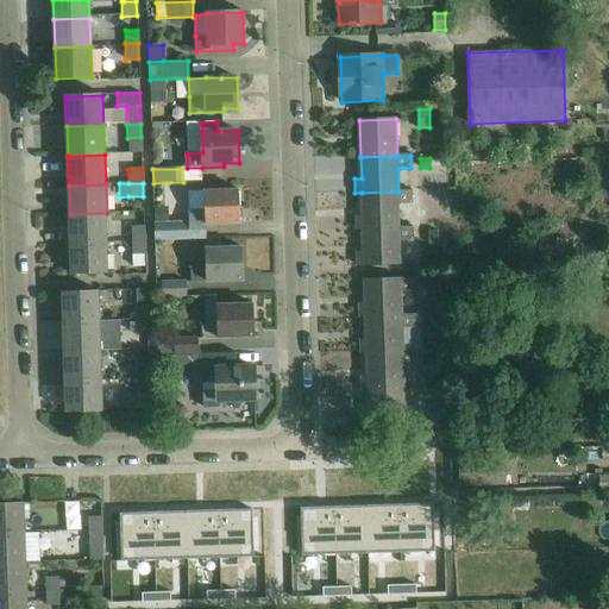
[(165,207),(154,207),(155,240),(206,239),(205,225),(242,224),(239,190),(206,192),(189,193),(189,212),(190,220),(165,220),(165,207)]
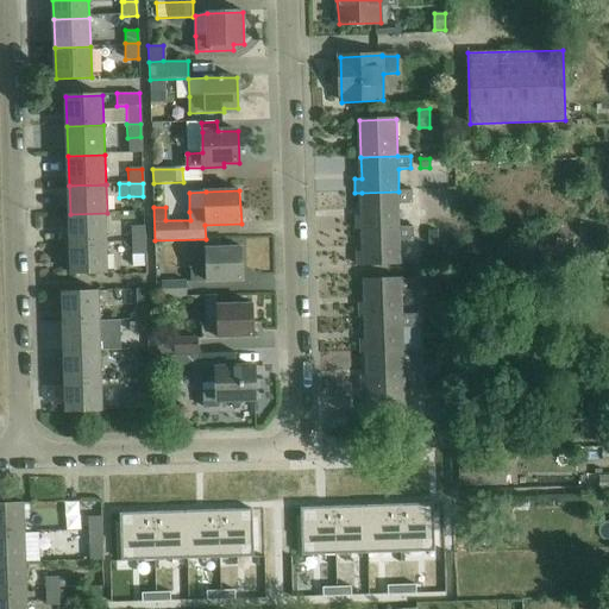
[(363,214),(356,214),(356,228),(363,228),(400,227),(400,203),(413,203),(413,192),(399,192),(362,193),(363,214)]
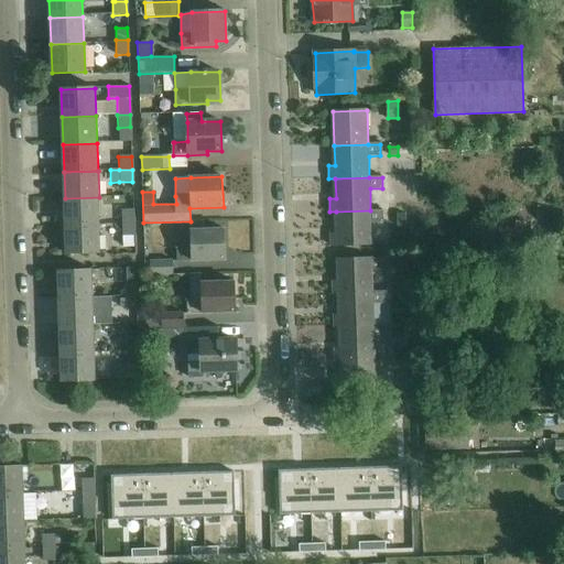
[(99,225),(99,197),(65,198),(65,226),(99,225)]
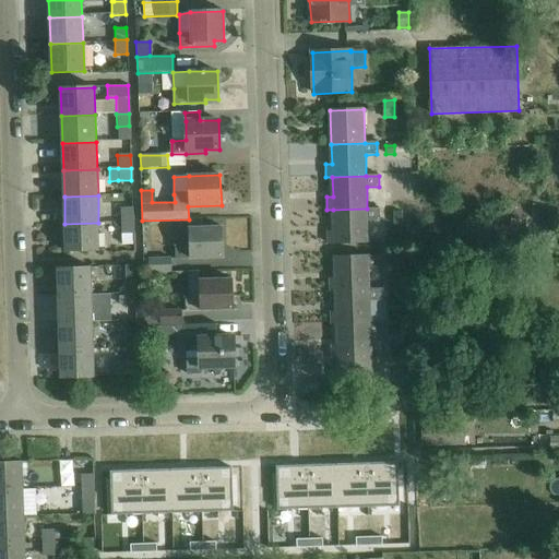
[(120,222),(133,222),(132,209),(120,209),(120,222)]
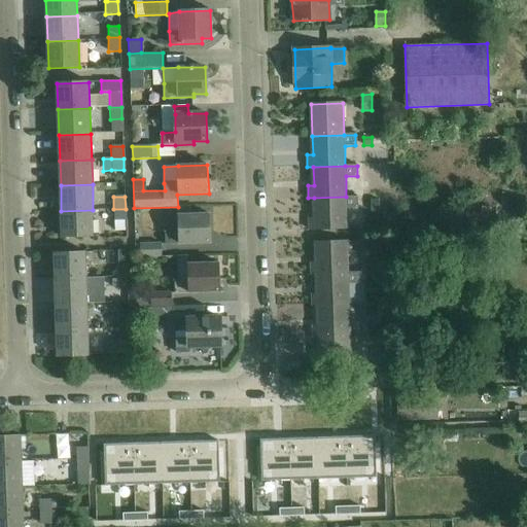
[(315,217),(309,217),(309,231),(315,230),(347,229),(347,207),(358,207),(358,197),(346,197),(314,198),(315,217)]
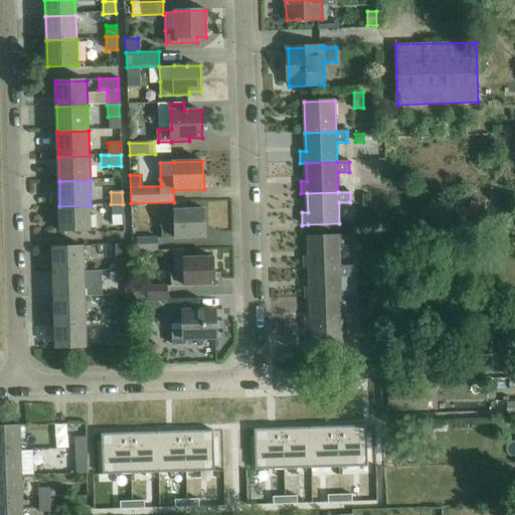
[(123,215),(123,204),(111,204),(111,215),(123,215)]
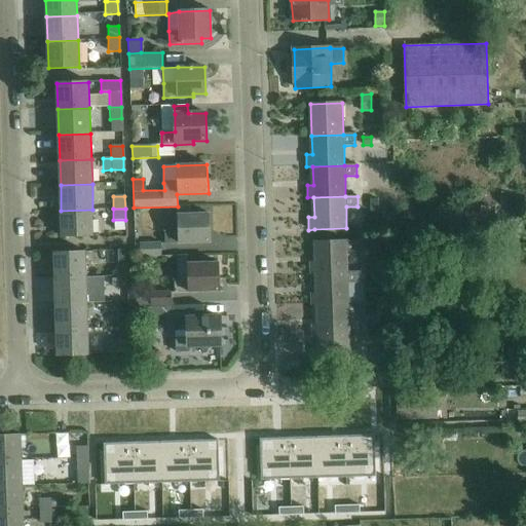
[(94,236),(92,210),(61,211),(62,237),(94,236)]
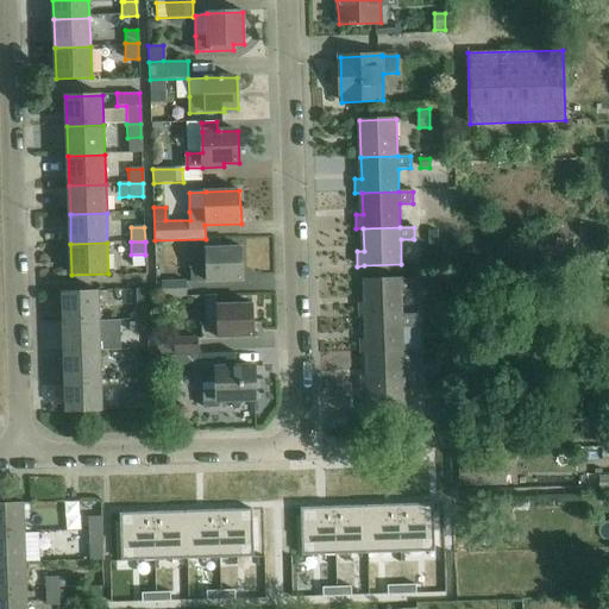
[(193,283),(243,282),(243,249),(208,249),(208,269),(192,269),(193,283)]
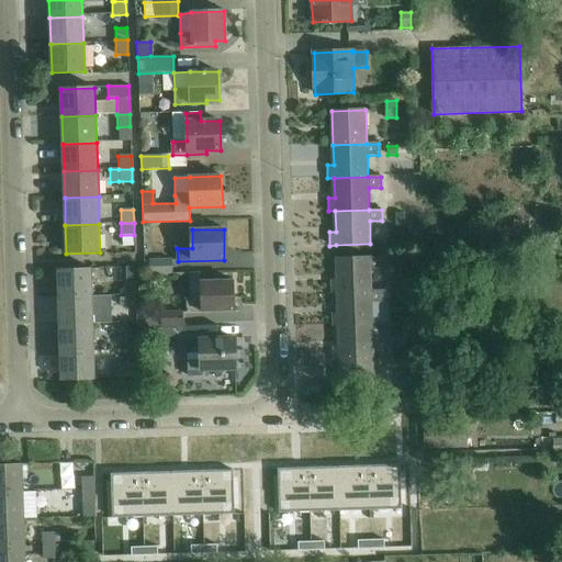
[(337,280),(330,280),(330,293),(337,293),(372,292),(371,269),(384,269),(383,257),(371,257),(336,258),(337,280)]
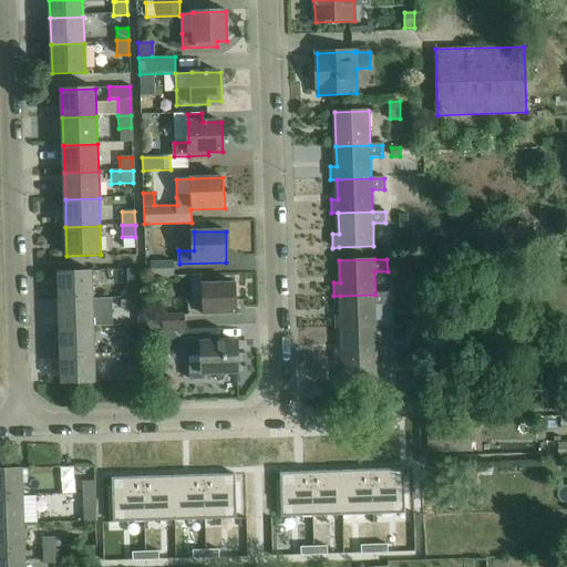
[(412,263),(403,264),(403,274),(412,274),(412,263)]
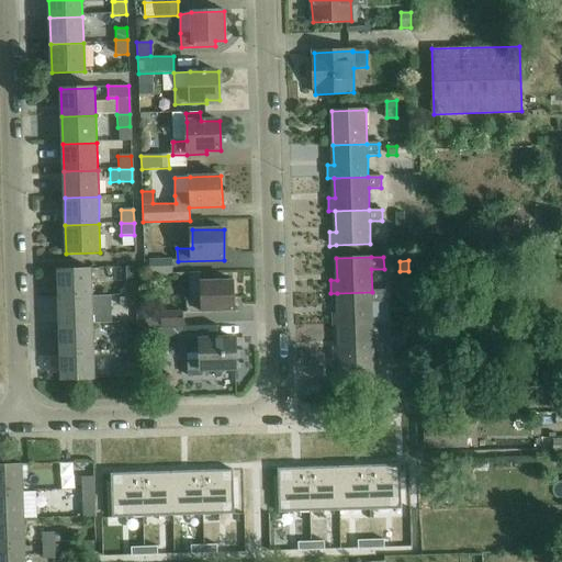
[(150,274),(173,274),(173,261),(150,261),(150,274)]
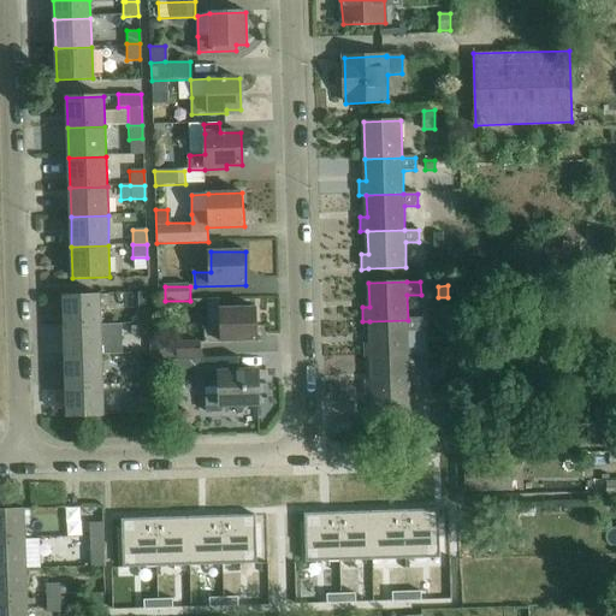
[(135,325),(148,324),(148,292),(134,294),(135,325)]
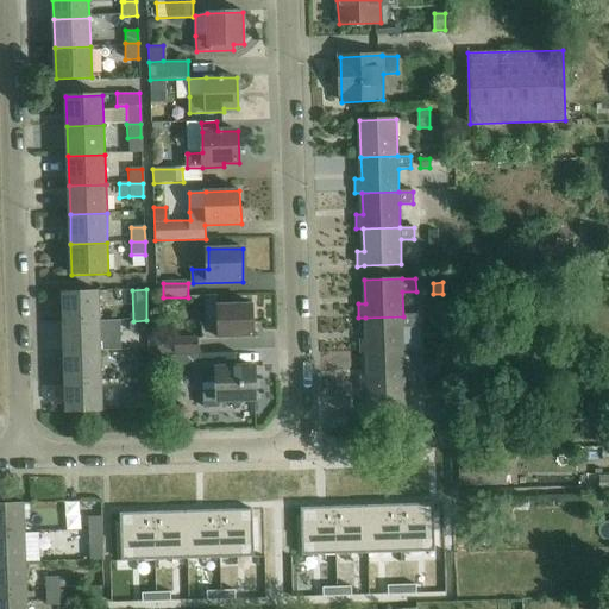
[(64,322),(101,321),(100,292),(63,293),(64,322)]
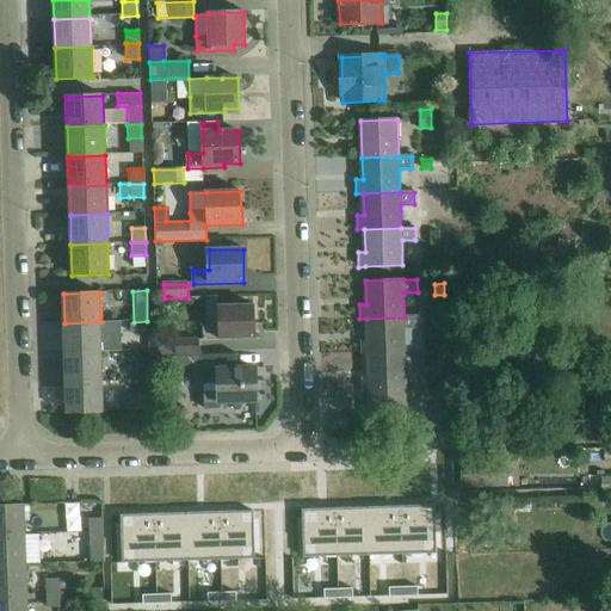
[(204,340),(255,339),(254,306),(220,307),(220,326),(204,326),(204,340)]
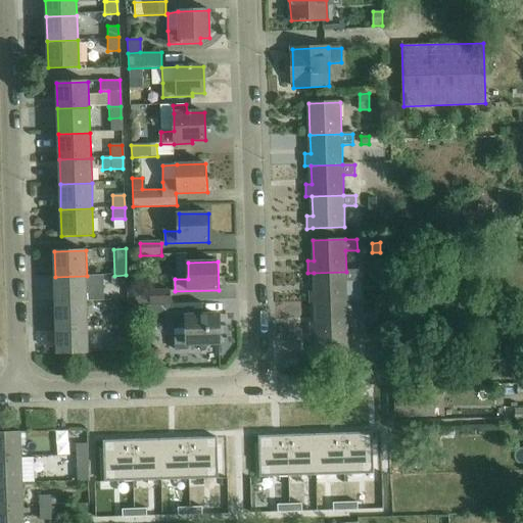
[(315,291),(308,291),(308,303),(315,303),(347,302),(346,282),(359,281),(358,271),(346,272),(314,273),(315,291)]
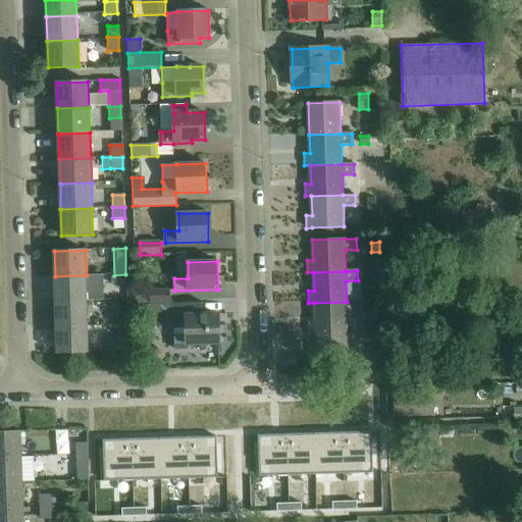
[(125,274),(114,275),(114,286),(126,286),(125,274)]
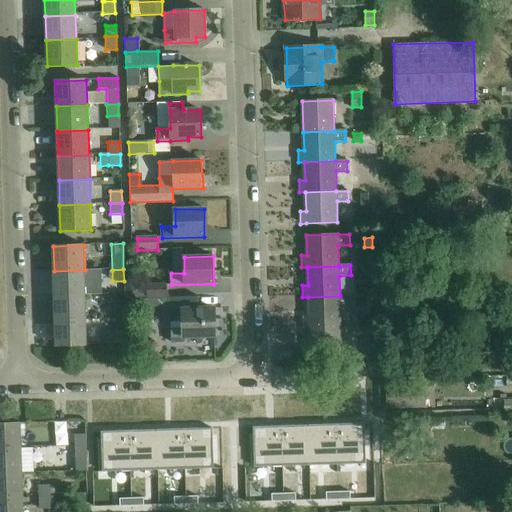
[(55,296),(86,295),(101,295),(101,270),(85,270),(54,271),(55,296)]
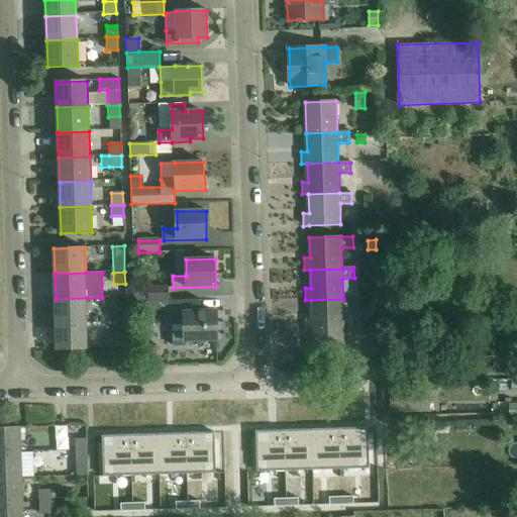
[(134,302),(144,301),(169,301),(169,288),(147,288),(134,289),(134,302)]
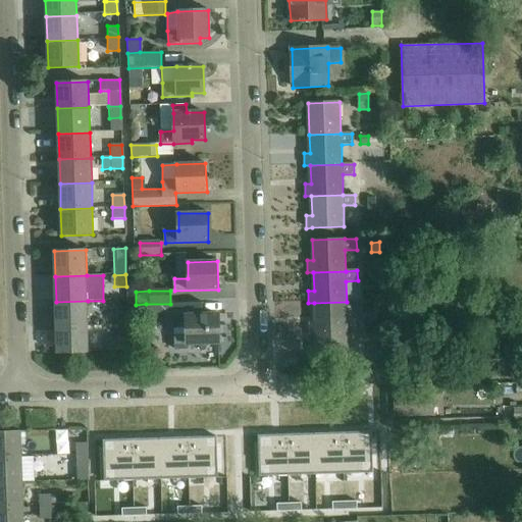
[(88,301),(56,302),(57,327),(88,326),(88,301)]
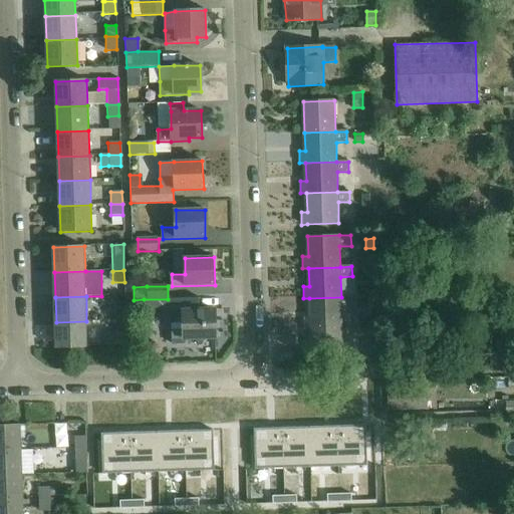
[(310,316),(304,316),(304,328),(310,328),(342,327),(341,307),(353,307),(352,296),(341,297),(309,298),(310,316)]
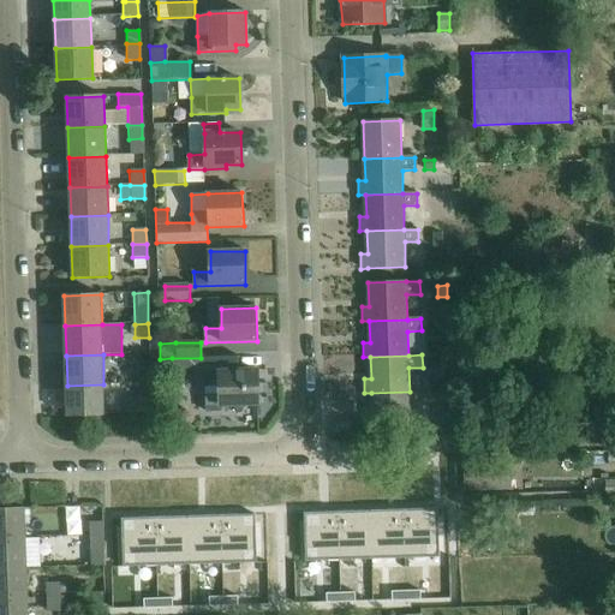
[(239,357),(204,358),(172,359),(172,374),(204,374),(206,410),(221,410),(221,405),(258,404),(257,371),(239,371),(239,357)]
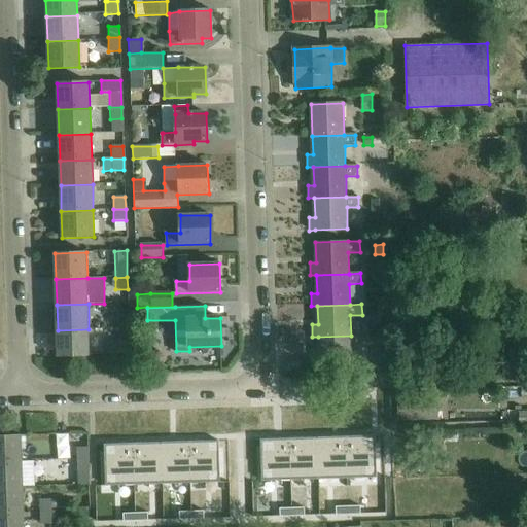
[(390,307),(381,308),(381,321),(391,321),(390,307)]
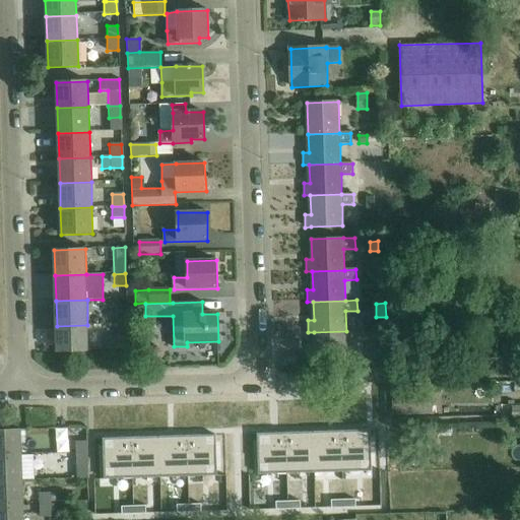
[(107,308),(108,332),(116,332),(116,307),(107,308)]
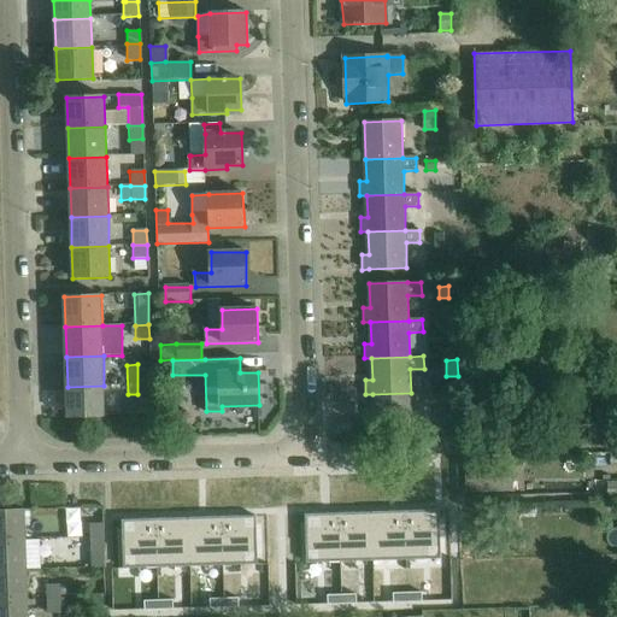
[(150,369),(137,370),(139,386),(151,385),(150,369)]
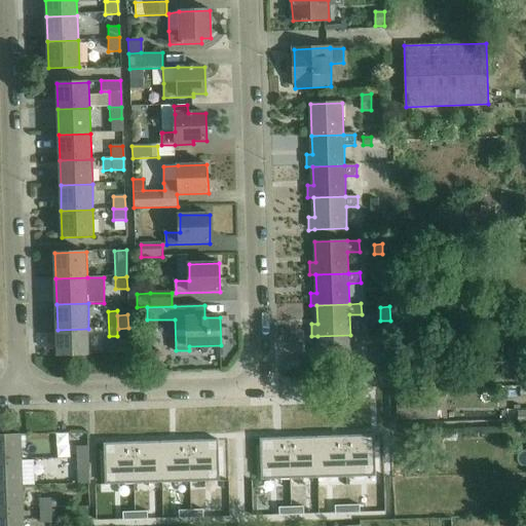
[(118,339),(106,340),(106,354),(118,353),(129,353),(128,328),(118,329),(118,339)]
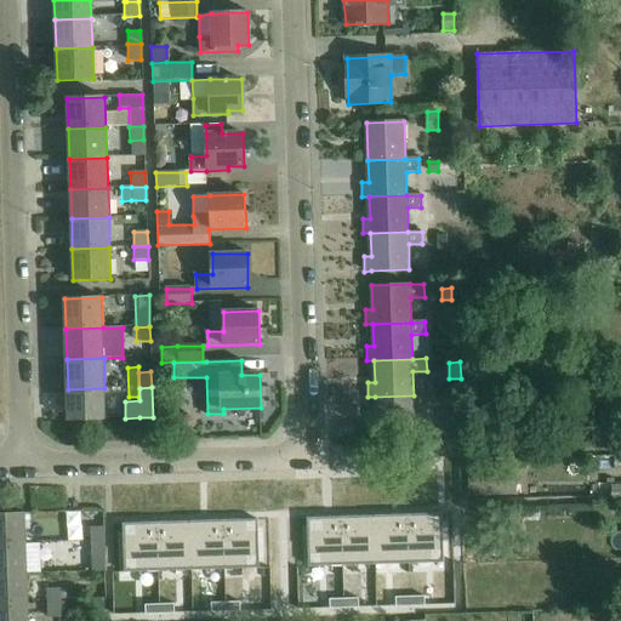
[(104,388),(68,389),(68,420),(106,419),(104,388)]
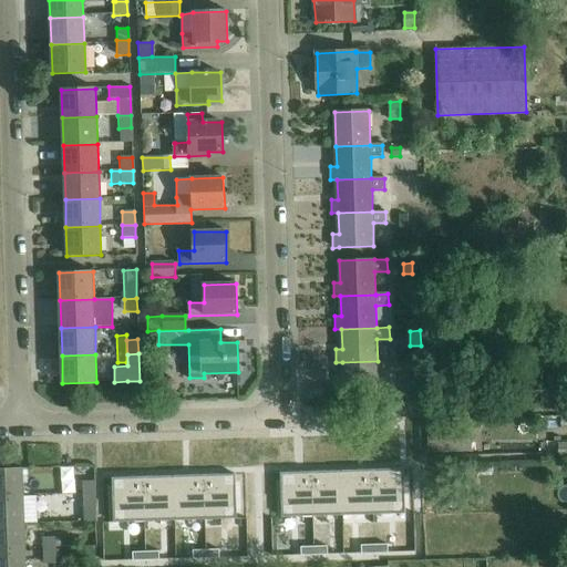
[(379,395),(378,361),(342,362),(343,397),(379,395)]
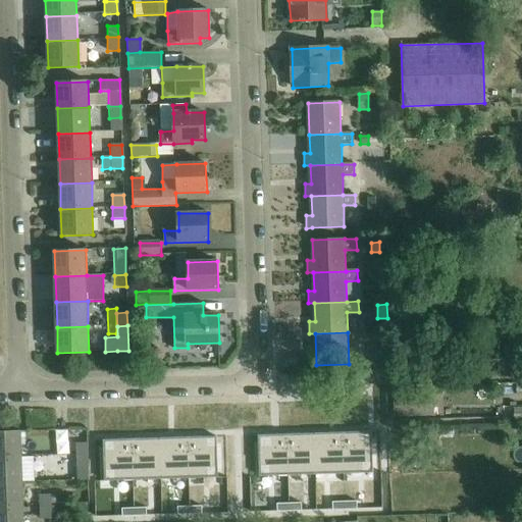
[(157,347),(145,348),(145,361),(157,360),(157,347)]
